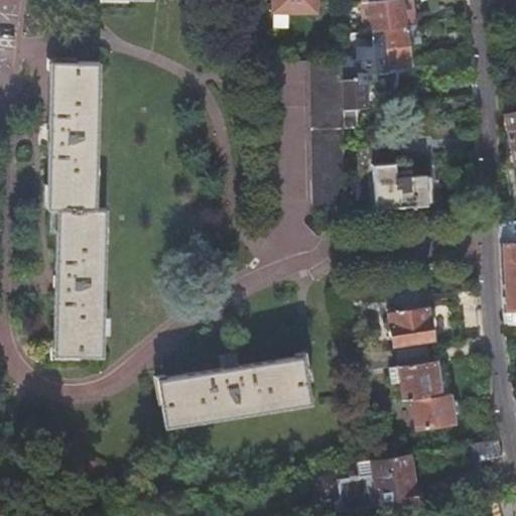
[(272,0),(273,14),(319,14),(319,0),(272,0)]
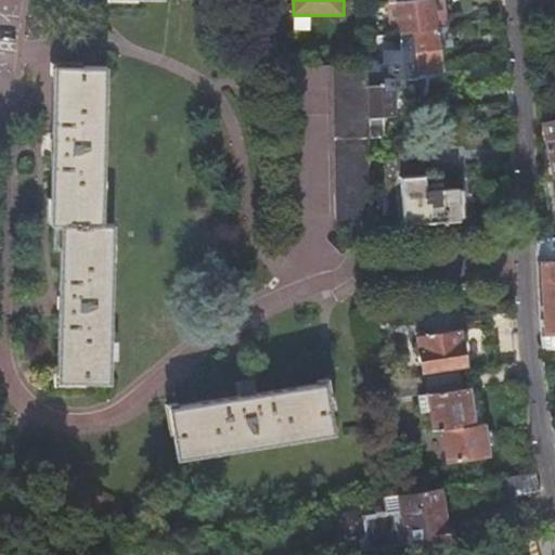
[(397,2),(401,33),(436,27),(431,0),(407,0),(404,1),(397,2)]
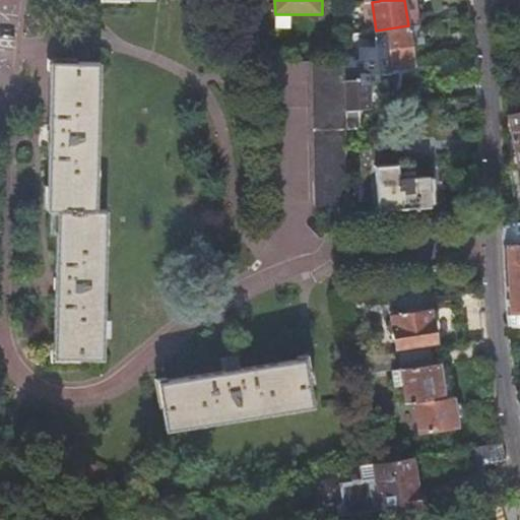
[(353,5),(341,7),(342,18),(354,16),(353,5)]
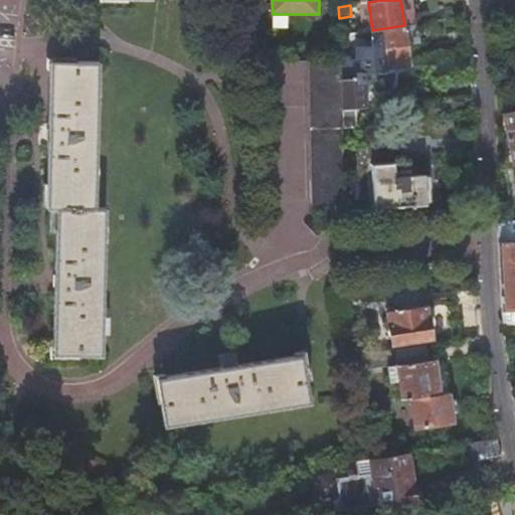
[(409,56),(404,25),(372,30),(373,47),(356,47),(356,61),(341,61),(341,81),(373,78),(373,70),(387,69),(386,62),(410,60),(409,56)]
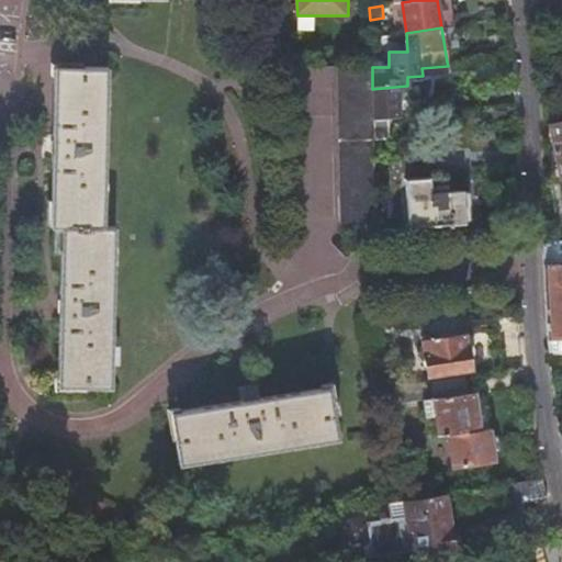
[(454,58),(454,60),(456,66),(456,67),(478,64),(476,56),(454,58)]
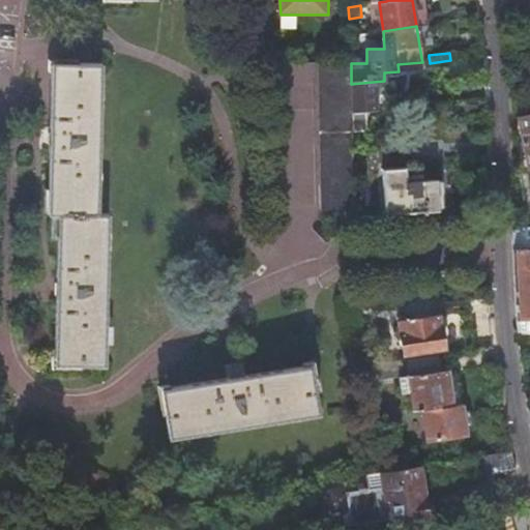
[(351,63),(318,64),(320,217),(353,216),(352,150),(352,131),(352,112),(351,86),(351,84),(351,63)]
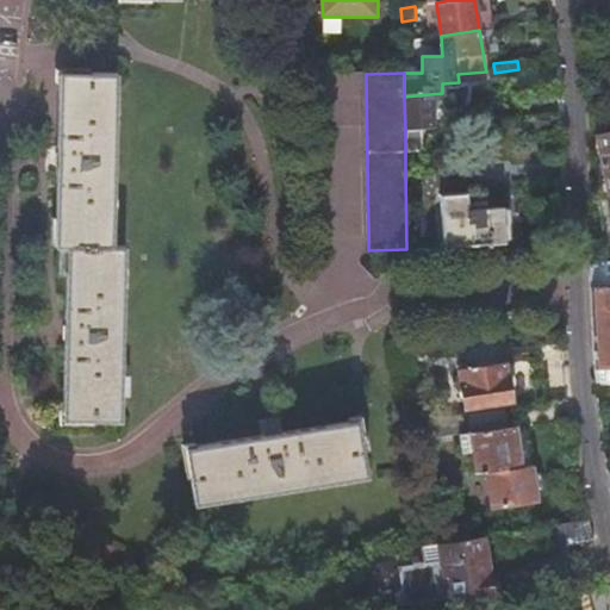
[(58,74),(55,247),(68,247),(64,418),(120,419),(123,248),(111,248),(114,76),(58,74)]
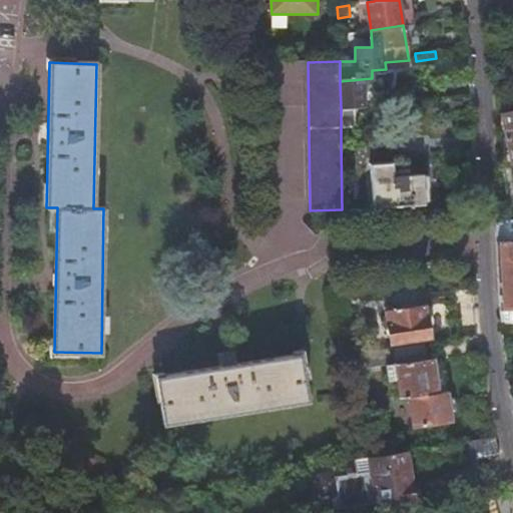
[(372,78),(340,81),(340,83),(342,82),(342,108),(341,108),(341,127),(355,126),(354,108),(364,107),(363,91),(373,91),(372,78)]
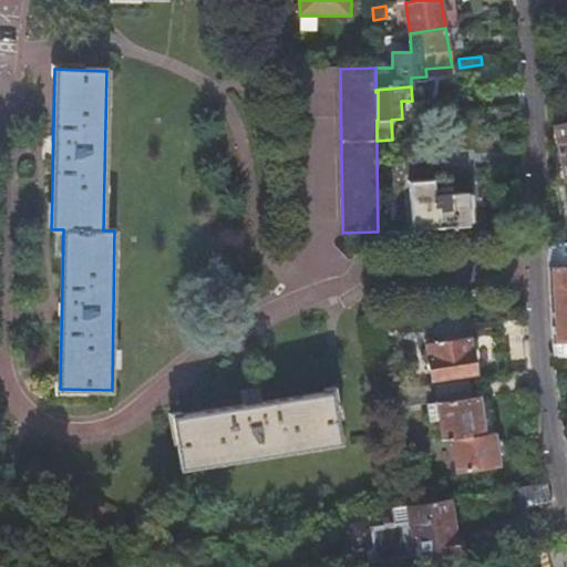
[(428,119),(420,119),(415,119),(415,126),(415,134),(420,134),(421,152),(463,150),(461,119),(428,120),(428,119)]
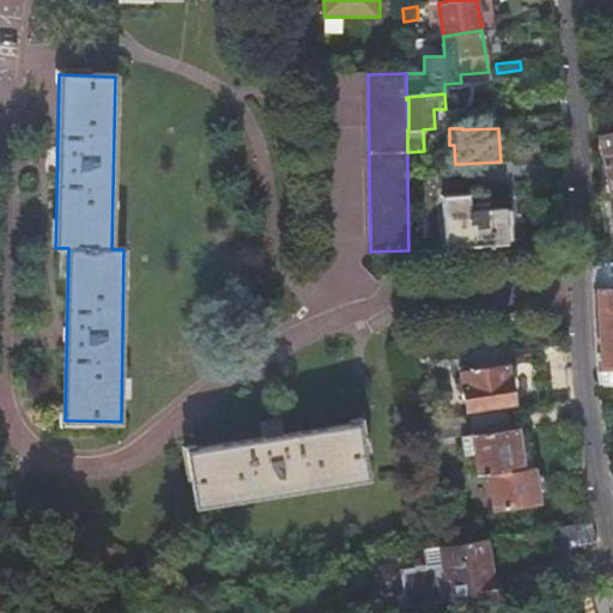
[(612,196),(612,134),(588,141),(602,199),(612,196)]
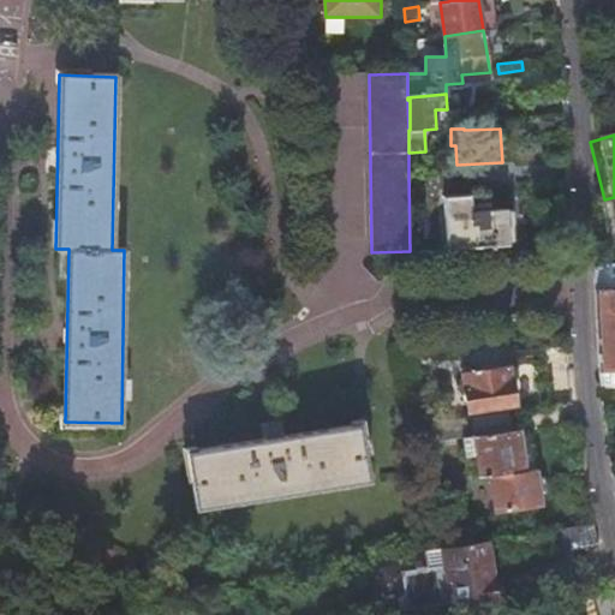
[(467,175),(436,178),(437,198),(443,197),(446,232),(461,232),(463,248),(508,245),(506,208),(471,210),(467,175)]
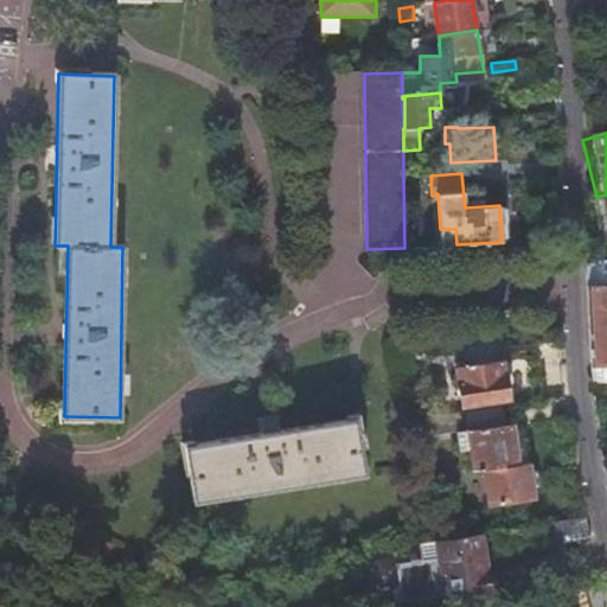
[(605,279),(586,280),(587,296),(592,368),(606,366),(606,300),(604,300),(605,279)]
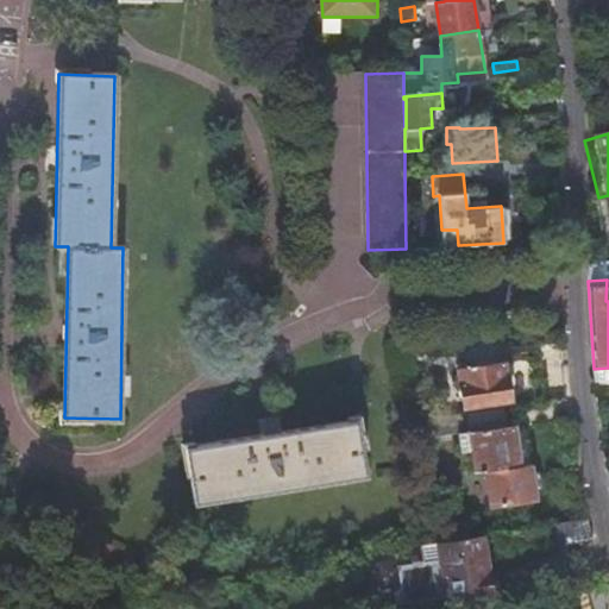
[(509,400),(498,334),(457,338),(462,365),(456,365),(462,406),(509,400)]
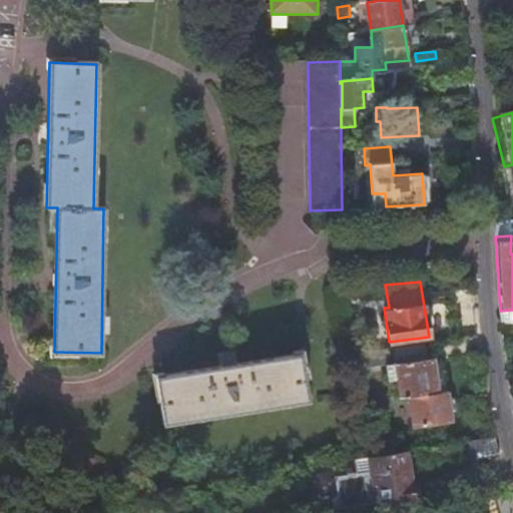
[(395,347),(356,353),(358,370),(388,366),(390,380),(398,378),(401,398),(441,392),(436,359),(398,364),(395,347)]
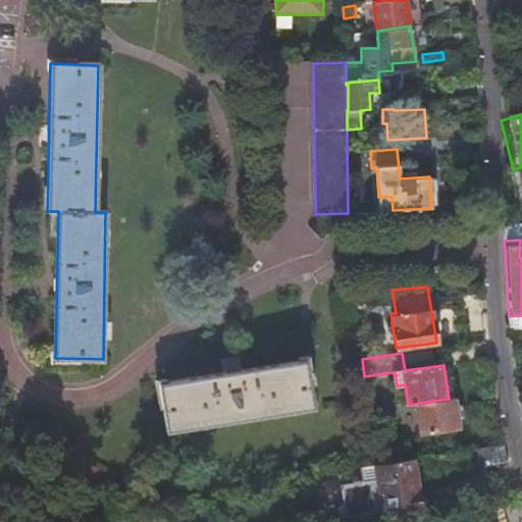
[(305,361),(159,384),(166,432),(312,408),(305,361)]
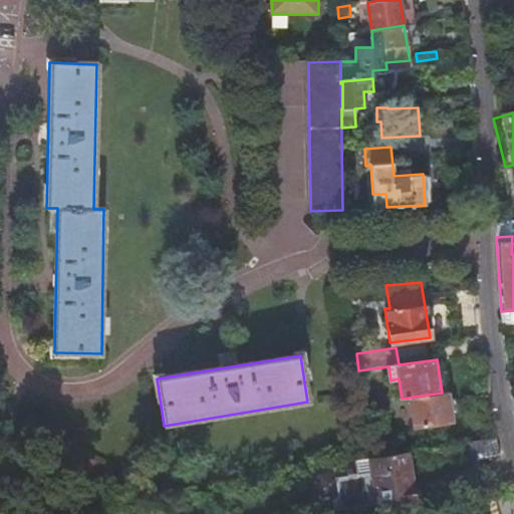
[(496,438),(477,441),(480,460),(500,456),(498,447),(496,438)]
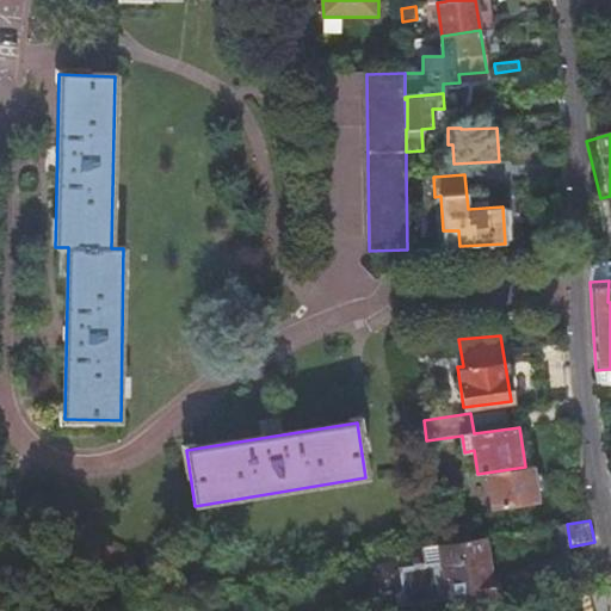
[(482,537),(439,544),(429,547),(438,610),(451,610),(493,605),(482,537)]
